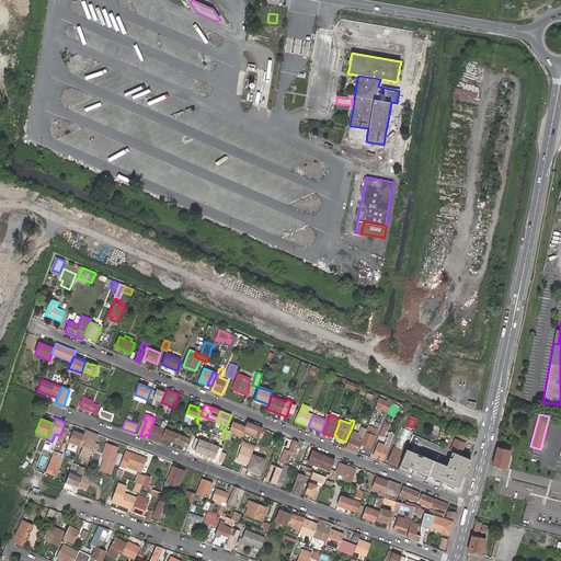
[(244,430),(245,426),(232,422),(229,431),(242,436),(242,435),(243,432),(244,430)]
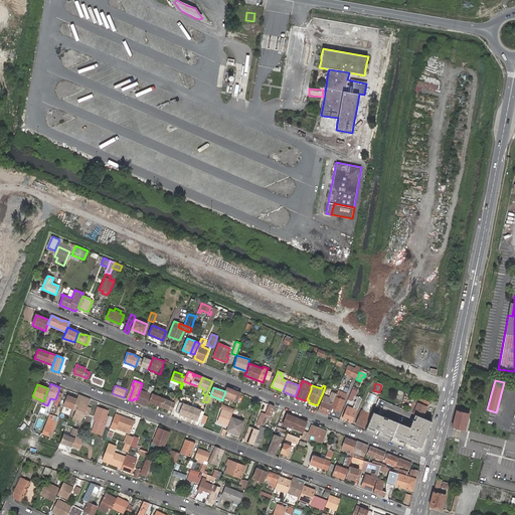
[(234,399),(237,400),(240,392),(237,391),(227,387),(225,391),(224,394),(234,399)]
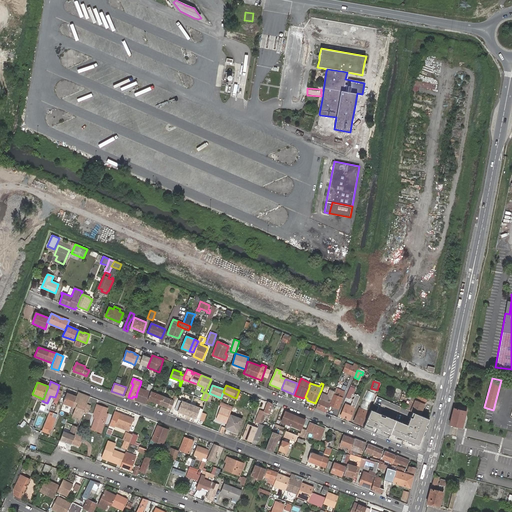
[(151,392),(139,387),(137,392),(136,397),(135,399),(135,400),(146,404),(147,399),(151,392)]
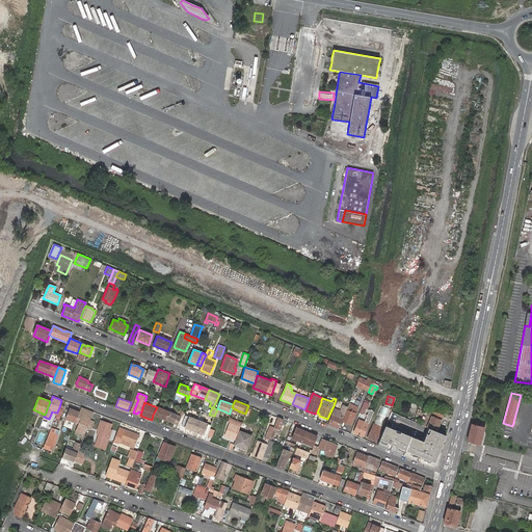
[(364,402),(360,413),(363,415),(366,408),(367,408),(369,404),(364,402)]
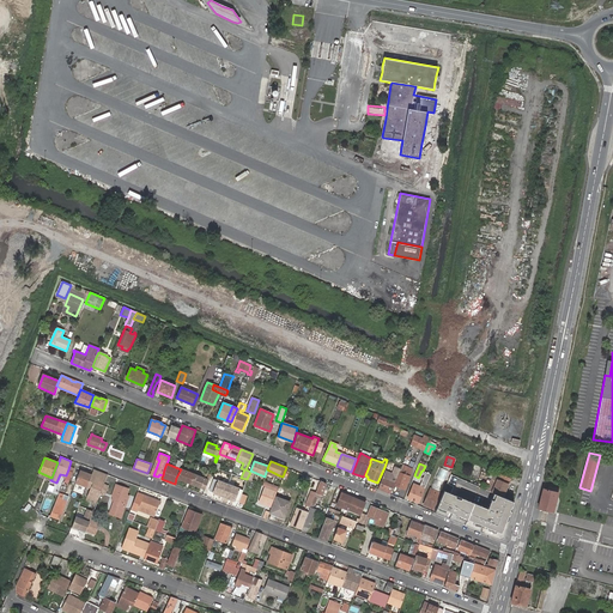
[(97,501),(101,493),(101,491),(102,487),(103,485),(104,484),(108,474),(93,468),(86,487),(90,489),(87,497),(97,501)]
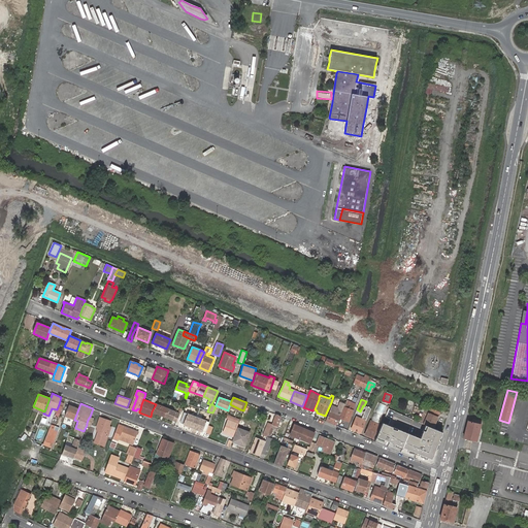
[(168,408),(156,403),(156,404),(152,411),(164,417),(167,408),(168,408)]
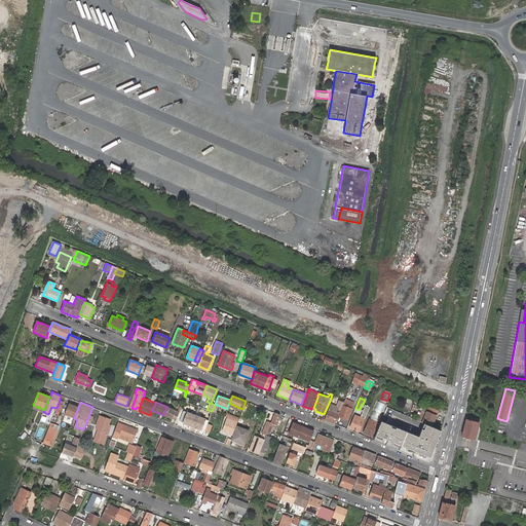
[(344,402),(338,416),(347,419),(349,413),(350,409),(351,409),(352,405),(344,402)]
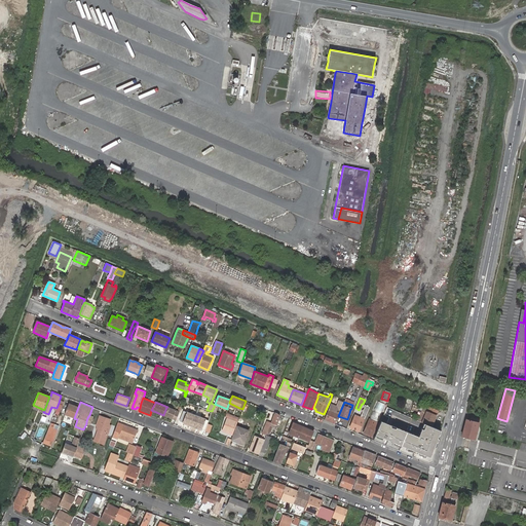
[(74,418),(78,408),(76,407),(76,406),(74,405),(74,406),(69,404),(65,414),(74,418)]
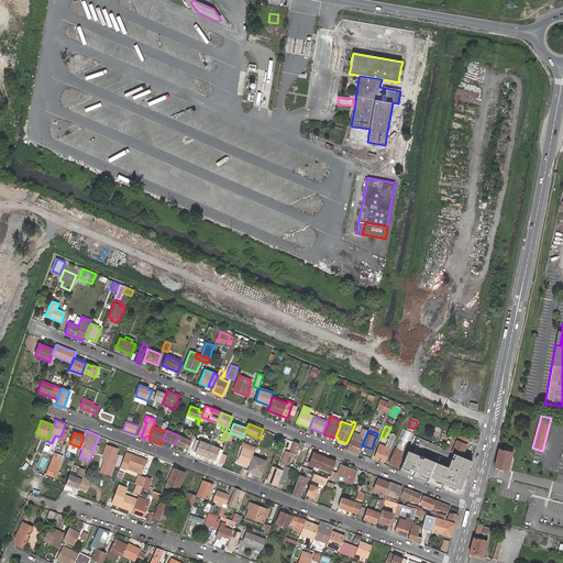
[(375,457),(385,462),(396,435),(390,433),(389,435),(392,437),(387,446),(381,444),(375,457)]
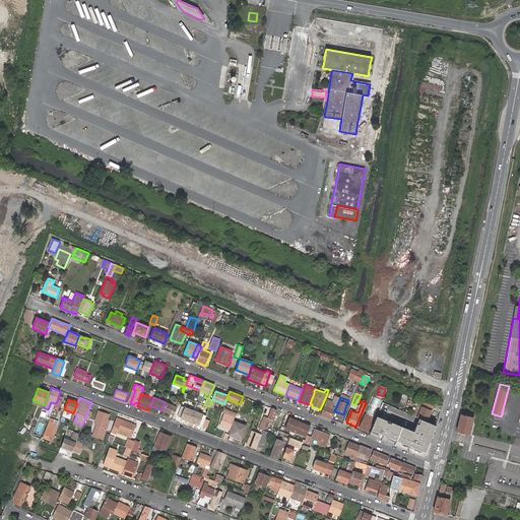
[(421,404),(416,417),(421,419),(427,421),(433,405),(424,401),(421,404)]
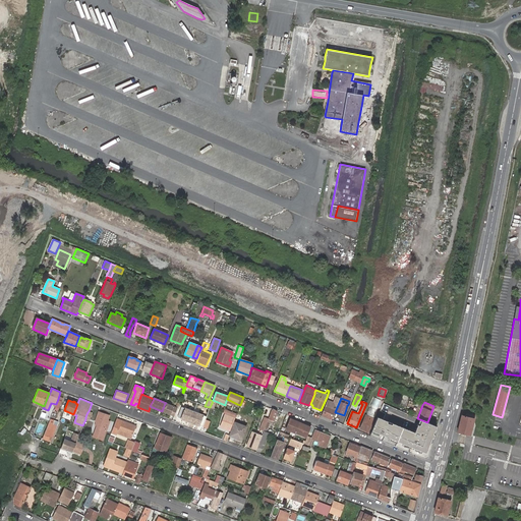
[(165,403),(162,411),(168,413),(169,411),(171,412),(175,414),(177,408),(179,403),(178,403),(176,407),(173,406),(165,403)]
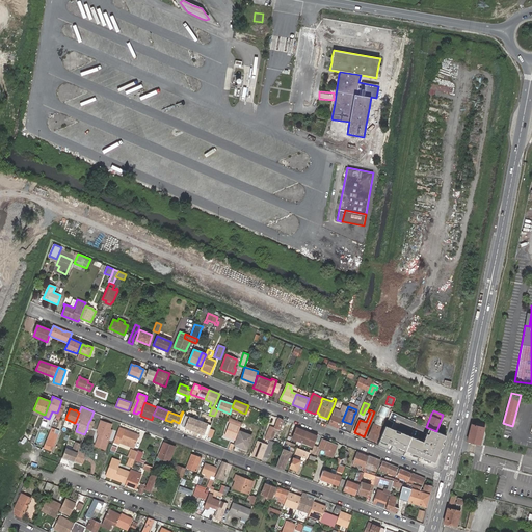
[(426,427),(391,411),(388,420),(394,423),(392,428),(386,426),(377,445),(434,469),(437,467),(446,435),(436,431),(431,429),(426,427)]
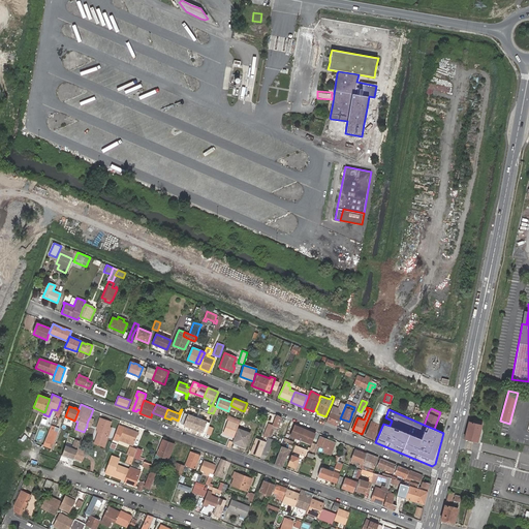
[(330,411),(325,422),(337,427),(341,416),(330,411)]
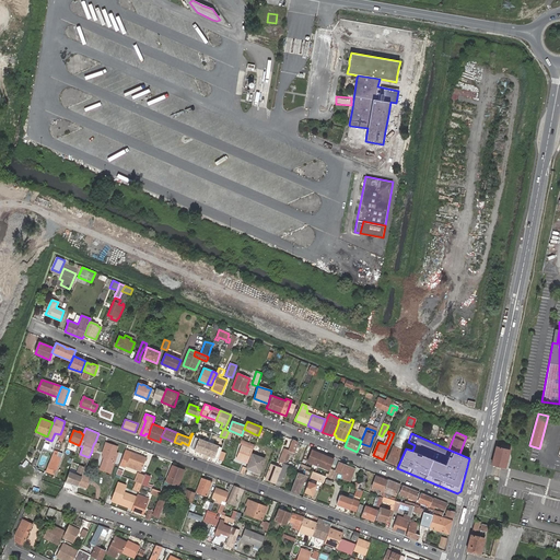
[(199,452),(205,453),(209,443),(199,439),(195,438),(190,448),(195,450),(196,447),(200,450),(199,452)]
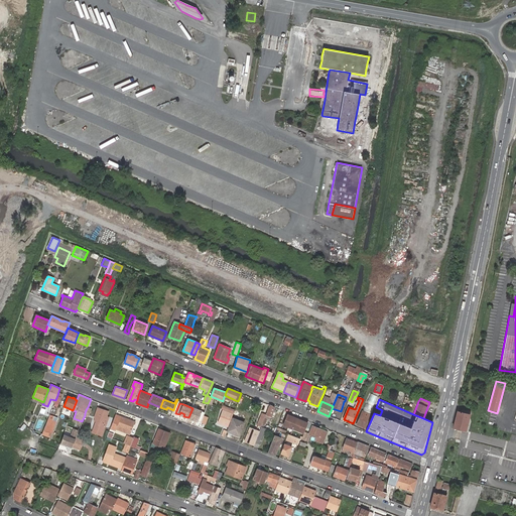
[(274,407),(269,405),(265,414),(265,417),(270,419),(271,416),(273,411),(274,407)]
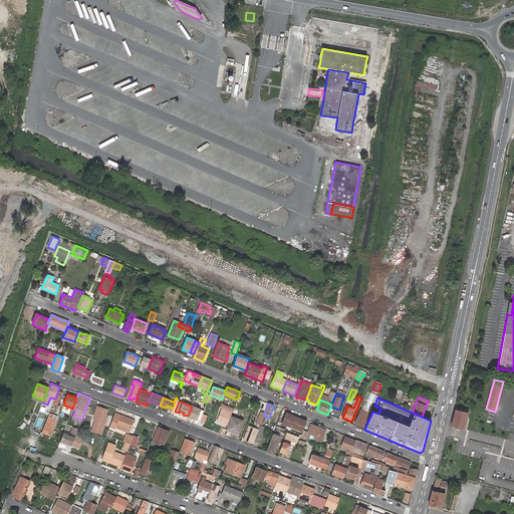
[(101,434),(104,424),(102,424),(105,416),(107,410),(97,407),(94,416),(96,417),(95,421),(93,427),(97,428),(95,432),(101,434)]
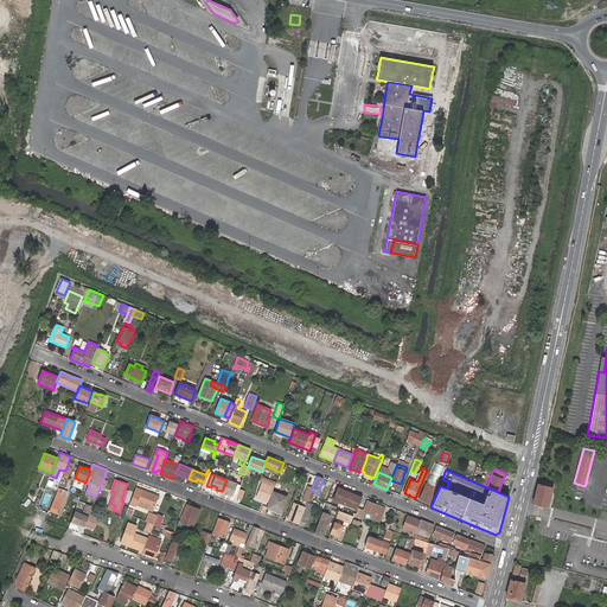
[(227,480),(222,491),(227,493),(228,492),(232,493),(231,496),(236,497),(238,490),(240,489),(241,485),(236,484),(227,480)]
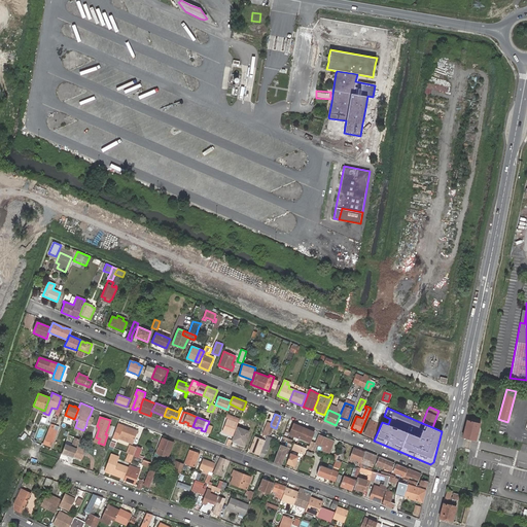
[(226,419),(222,431),(233,435),(237,422),(226,419)]
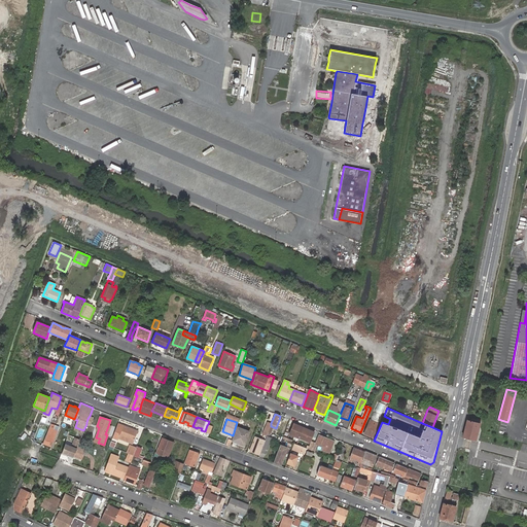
[(370,420),(364,434),(374,437),(380,424),(370,420)]
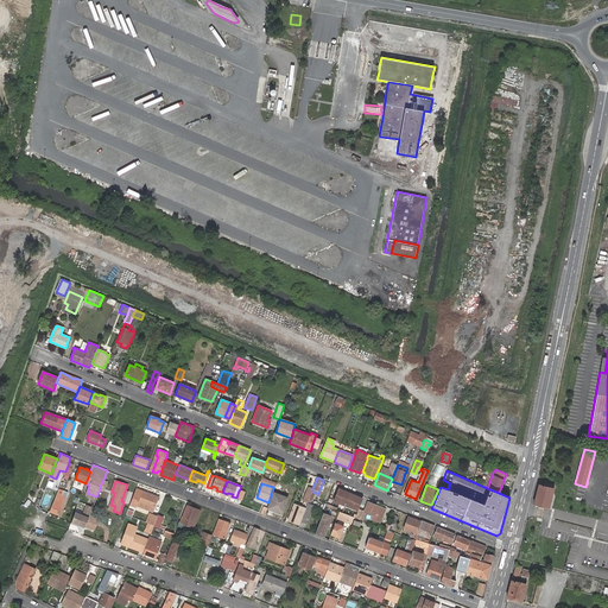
[(539,485),(534,504),(549,507),(553,488),(539,485)]
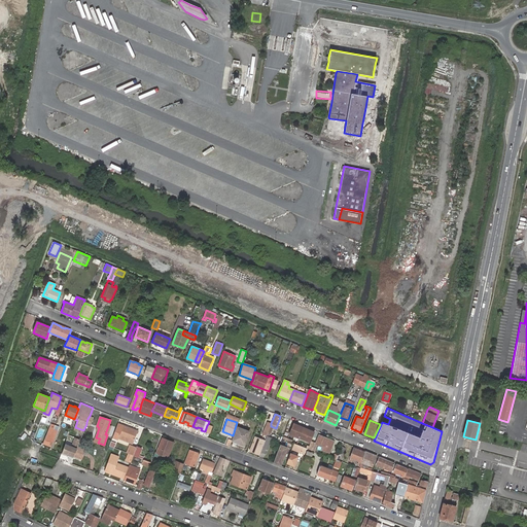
[(271,426),(271,423),(268,422),(261,438),(266,440),(267,435),(268,433),(270,427),(271,426)]
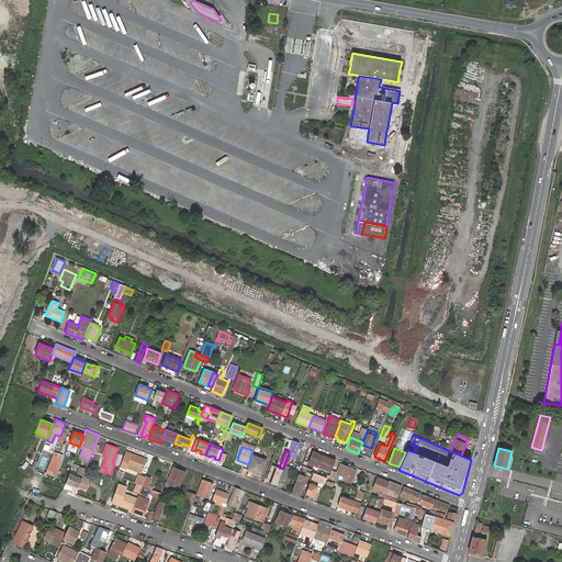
[(319,467),(324,456),(313,451),(308,462),(319,467)]
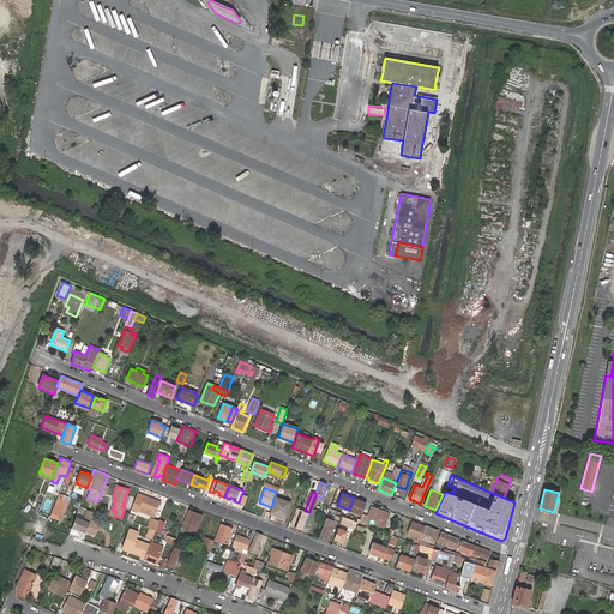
[(58,498),(49,517),(60,521),(64,512),(66,506),(67,503),(68,499),(64,497),(59,495),(58,498)]
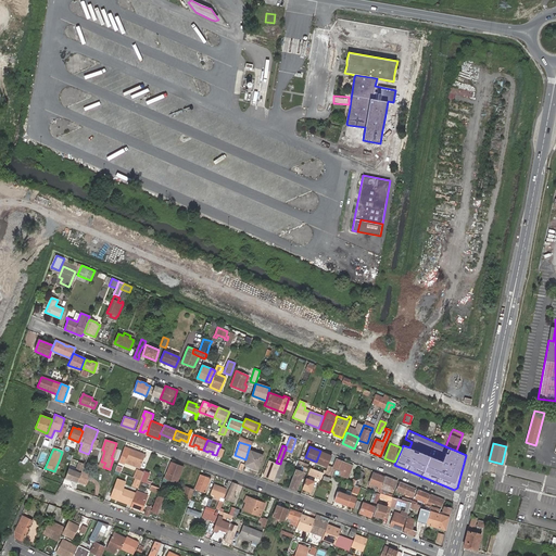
[(129,451),(124,449),(119,459),(125,460),(125,462),(126,460),(127,457),(141,464),(144,455),(129,449),(129,451)]
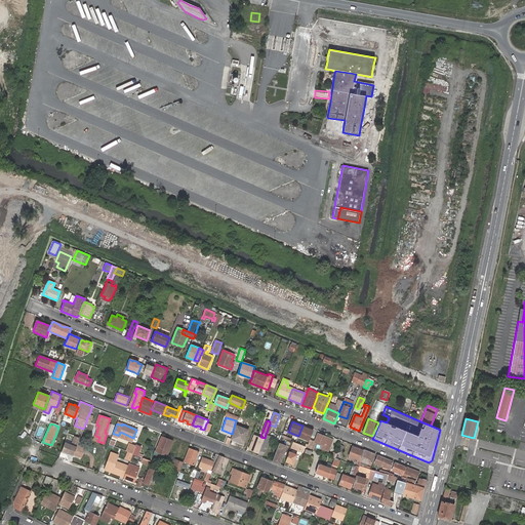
[(236,425),(231,439),(239,442),(243,443),(248,430),(236,425)]
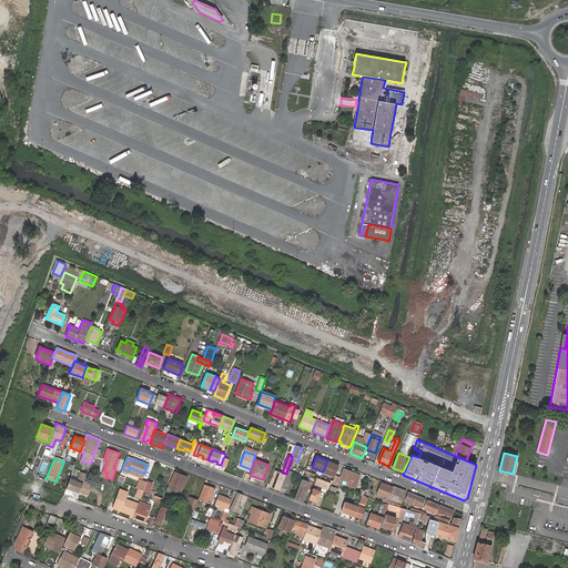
[(334,476),(338,466),(327,460),(323,472),(334,476)]
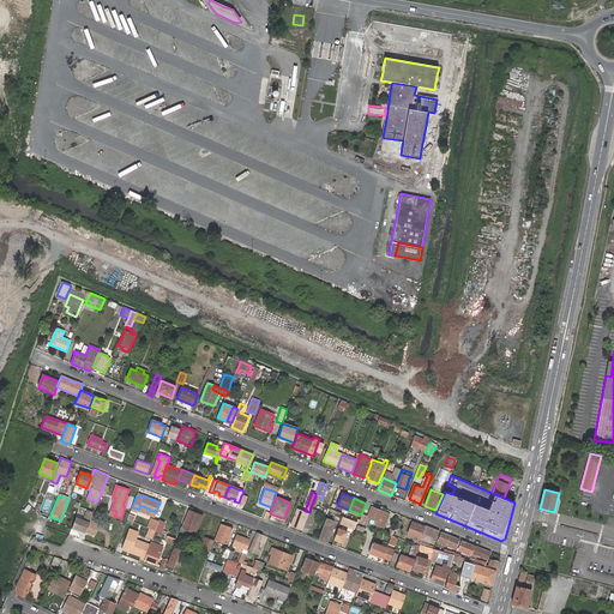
[(138,509),(132,507),(127,519),(133,522),(138,509)]
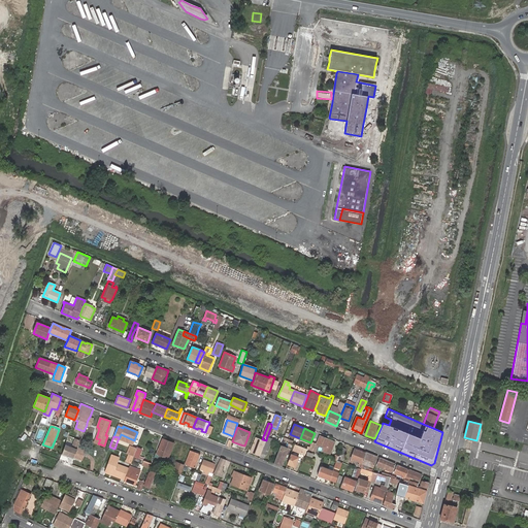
[(265,441),(261,454),(266,455),(272,438),(267,436),(266,440),(265,441)]
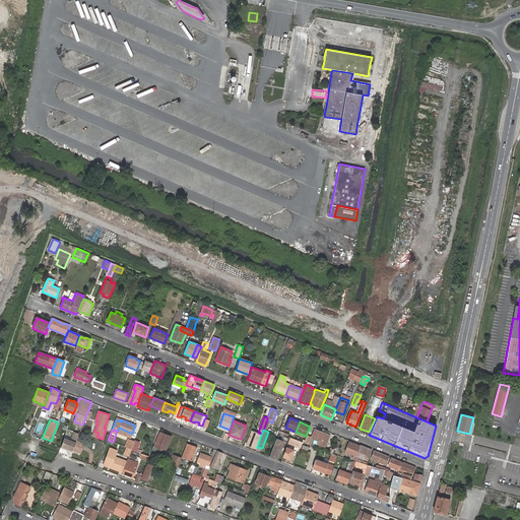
[(315,430),(312,438),(319,441),(317,444),(325,447),(329,435),(320,432),(320,431),(318,431),(315,430)]
